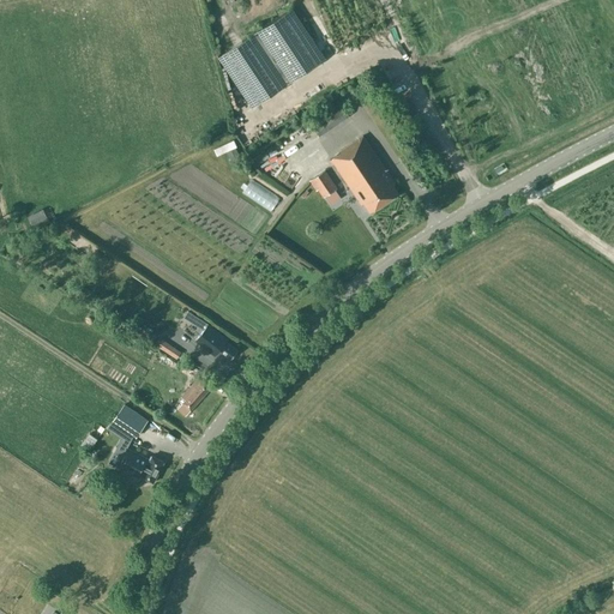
[(326,59),(293,7),(218,56),(252,107),(326,59)]
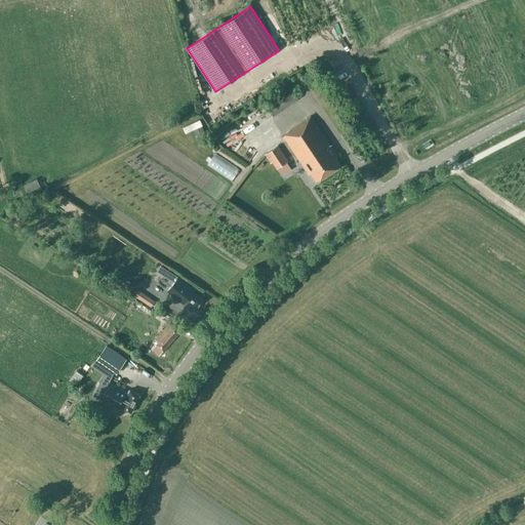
[(336,158),(338,157),(311,116),(290,129),(291,131),(282,137),(284,140),(285,139),(310,175),(312,173),(317,182),(340,165),(336,158)]
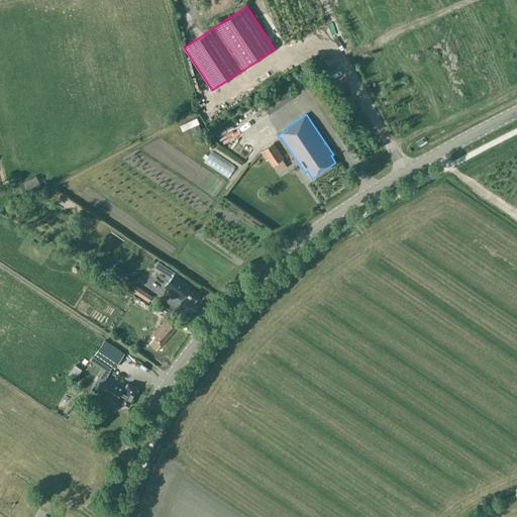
[(261,152),(267,161),(268,160),(272,166),(283,159),(274,143),(261,152)]
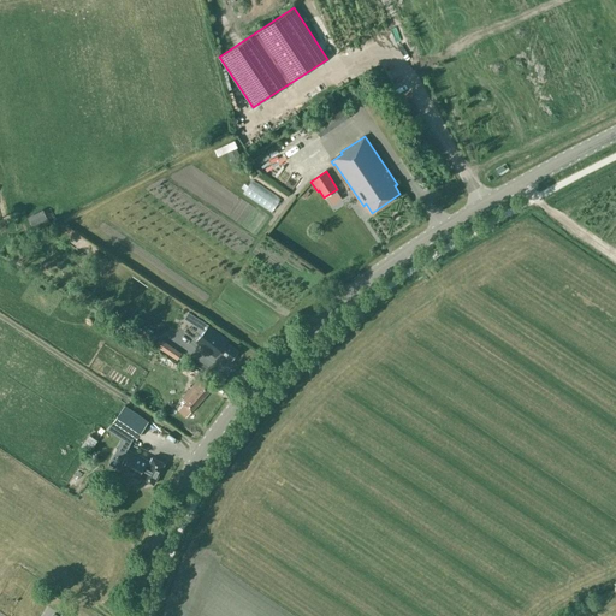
[(312,202),(307,211),(313,214),(318,207),(312,202)]
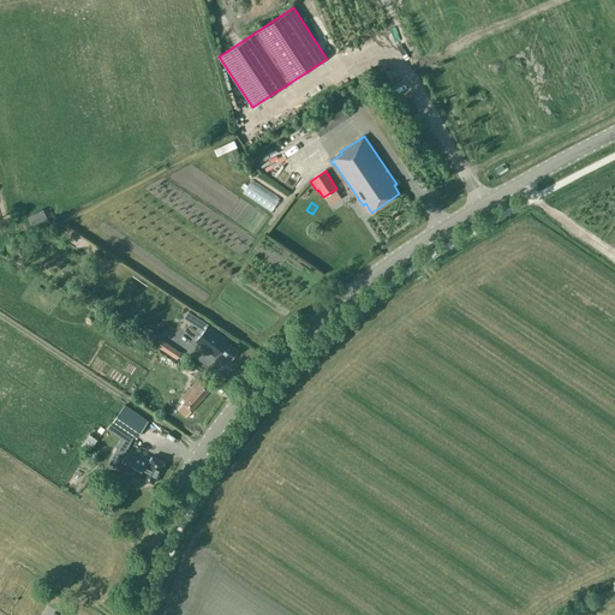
[(45,212),(43,209),(28,218),(35,230),(57,218),(52,208),(45,212)]
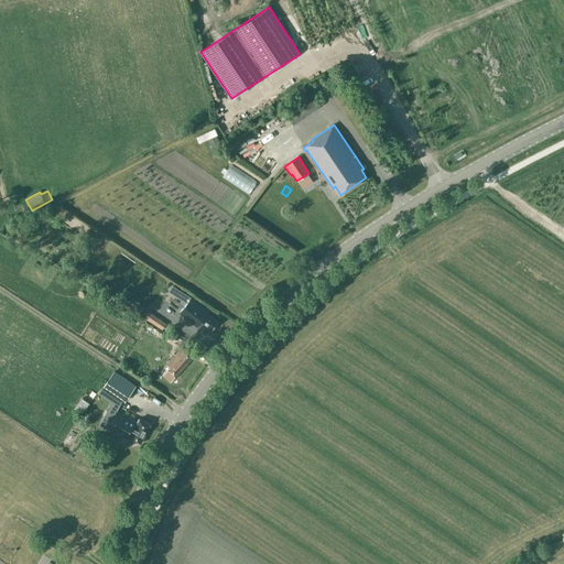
[(273,205),(277,212),(283,208),(280,202),(273,205)]
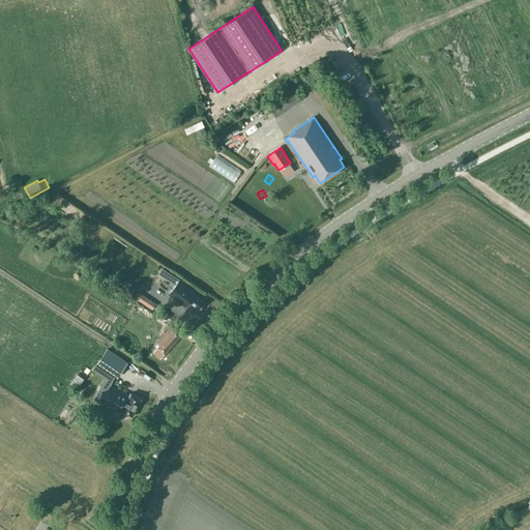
[(165,277),(169,273),(162,268),(158,273),(165,277)]
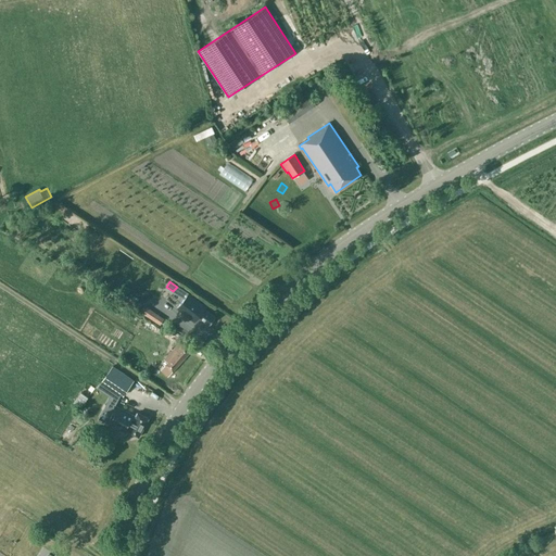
[(189,294),(181,288),(177,293),(185,300),(189,294)]
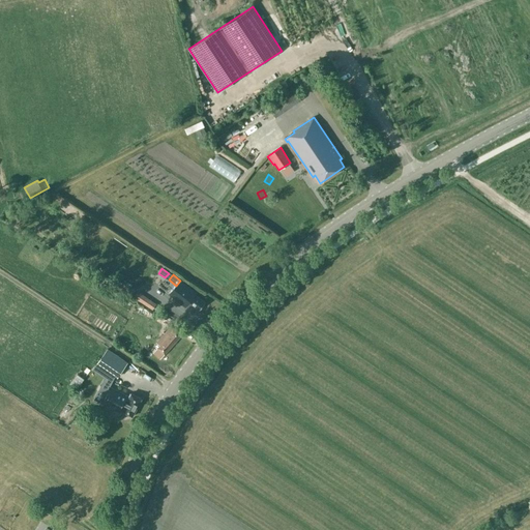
[(185,286),(184,287),(182,285),(177,291),(180,294),(179,294),(200,310),(205,302),(185,286)]
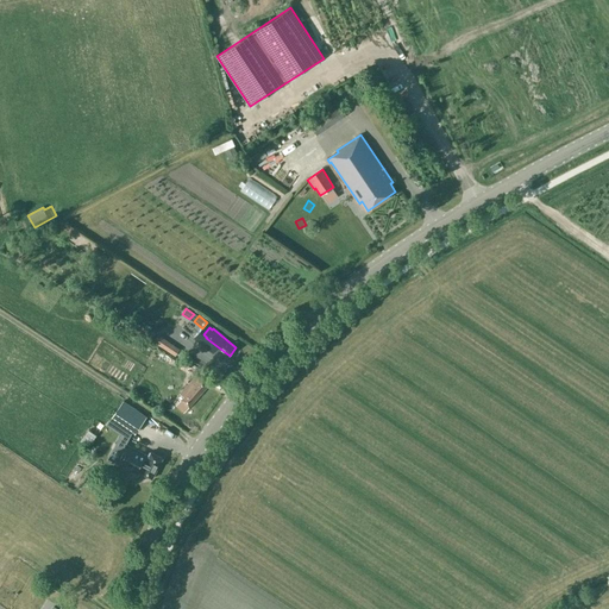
[(168,341),(164,347),(175,355),(179,349),(168,341)]
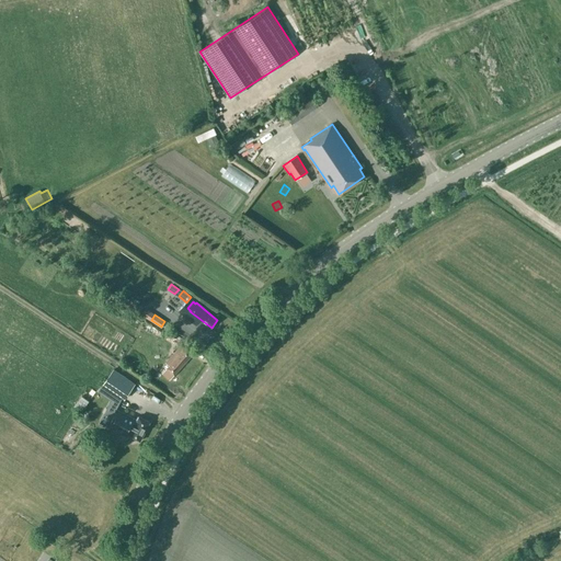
[(165,334),(173,340),(176,334),(169,329),(165,334)]
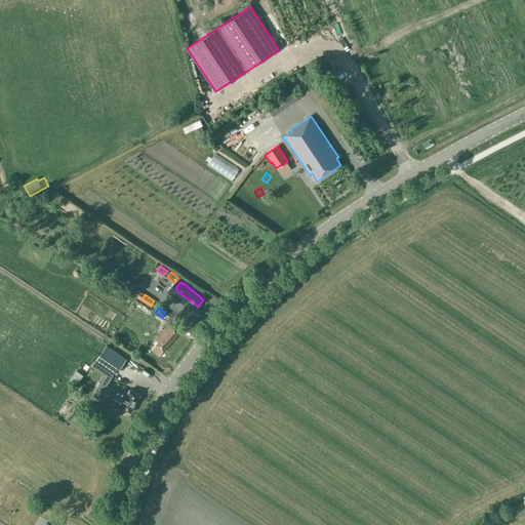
[(158,341),(152,350),(159,356),(180,331),(173,325),(171,327),(168,324),(155,338),(158,341)]
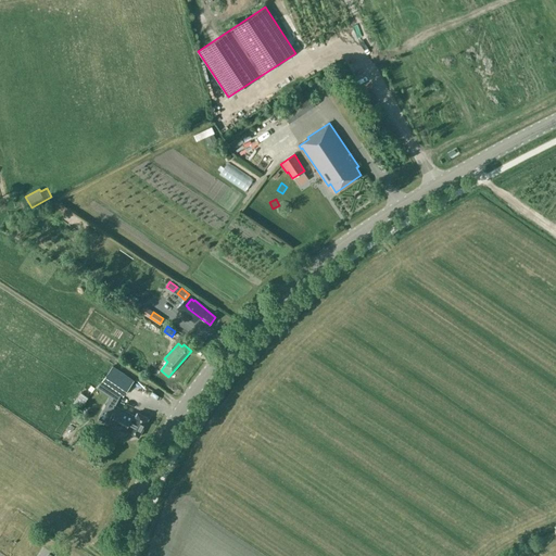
[(134,381),(112,366),(102,380),(124,395),(134,381)]
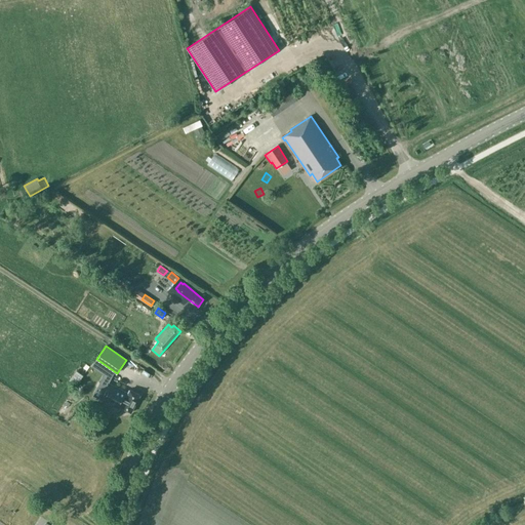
[(70,380),(76,386),(83,375),(77,370),(70,380)]
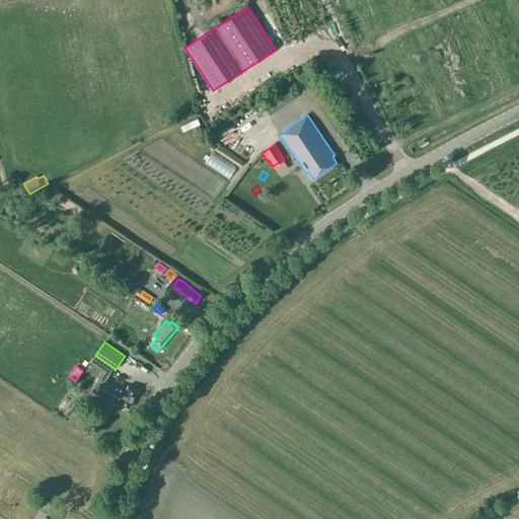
[(138,390),(128,385),(126,388),(106,378),(98,394),(119,404),(119,402),(130,408),(138,390)]
